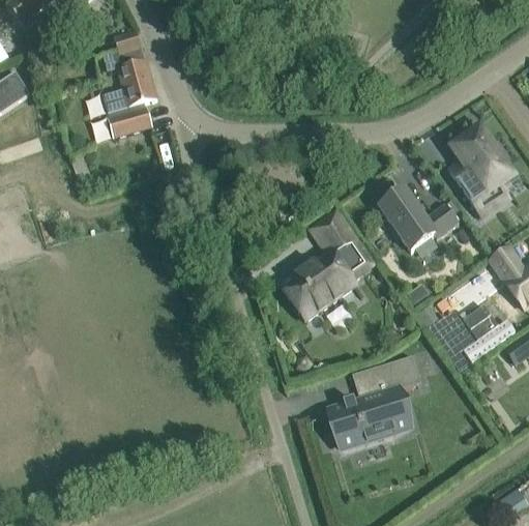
[(17,0),(5,8),(23,30),(35,20),(32,17),(52,0),(17,0)]
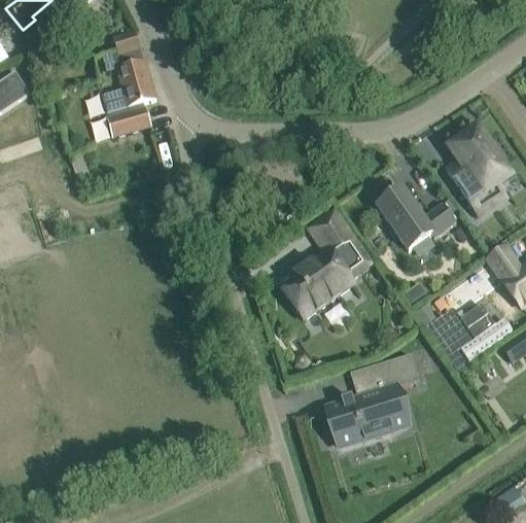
[(66,0),(77,12),(91,0),(66,0)]
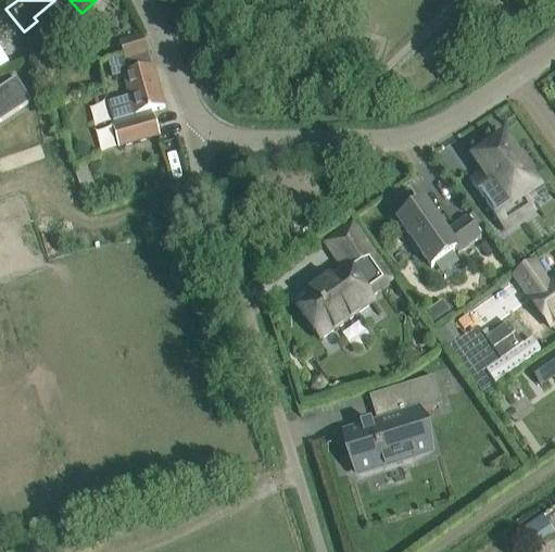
[(118,40),(123,54),(124,59),(148,51),(142,33),(118,40)]
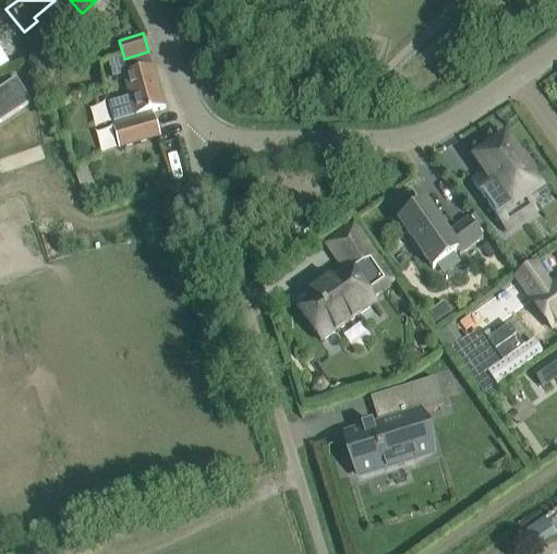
[(0,69),(11,62),(0,46),(0,69)]
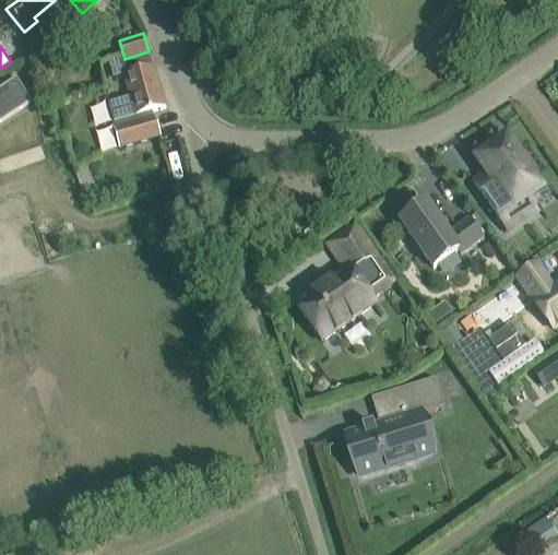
[(123,55),(108,60),(113,75),(122,73),(129,96),(108,102),(114,120),(115,120),(116,126),(113,127),(119,146),(159,134),(154,115),(152,115),(151,109),(165,106),(153,65),(152,65),(149,51),(125,59),(123,55)]
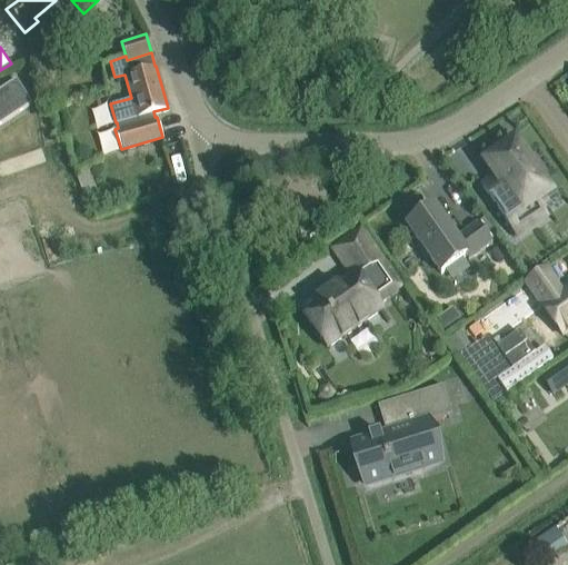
[(0,121),(31,101),(16,78),(0,87),(0,121)]
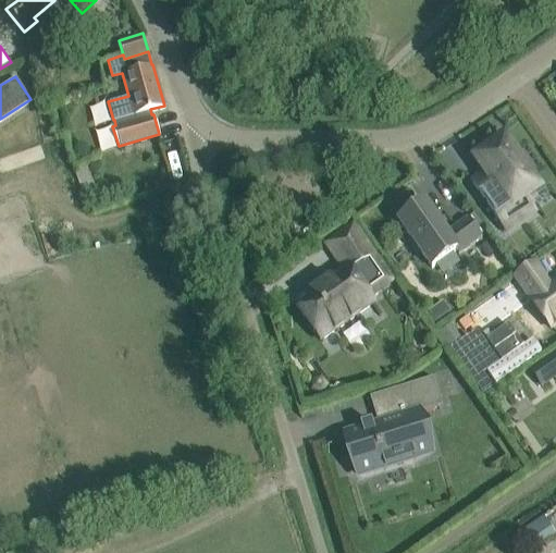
[(484,171),(471,181),(496,216),(497,216),(538,186),(526,169),(529,167),(519,151),(516,155),(503,136),(474,157),(484,171)]
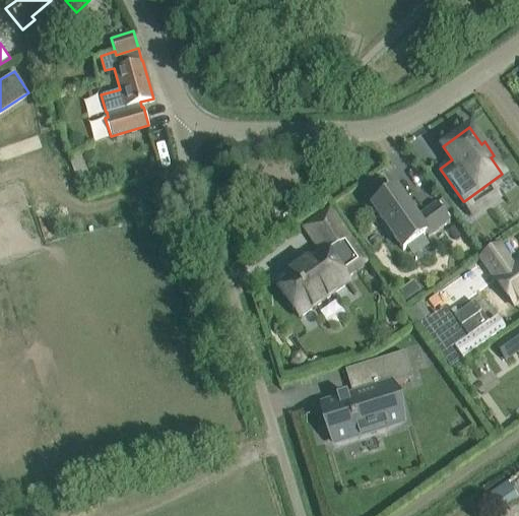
[(437,201),(415,215),(396,188),(372,205),(382,219),(380,220),(390,235),(392,233),(402,247),(425,232),(428,235),(449,219),(437,201)]
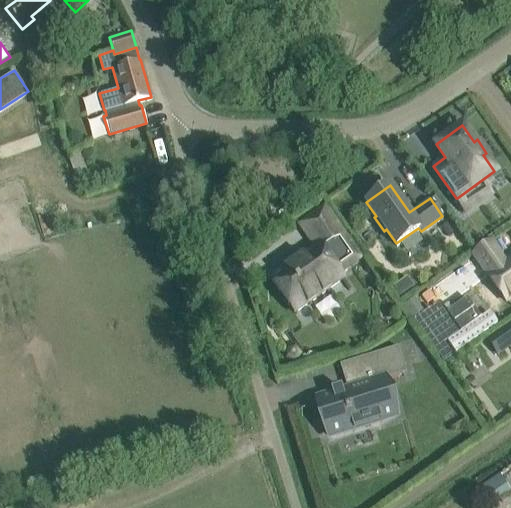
[(327,254),(348,240),(324,206),(300,223),(316,246),(271,277),(293,310),(343,276),(327,254)]
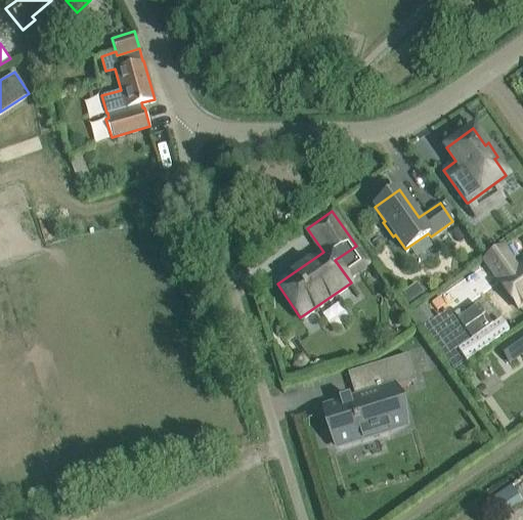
[(487,256),(430,296),(443,314),(499,274),(519,302),(522,298),(522,261),(520,263),(505,242),(486,255),(487,256)]
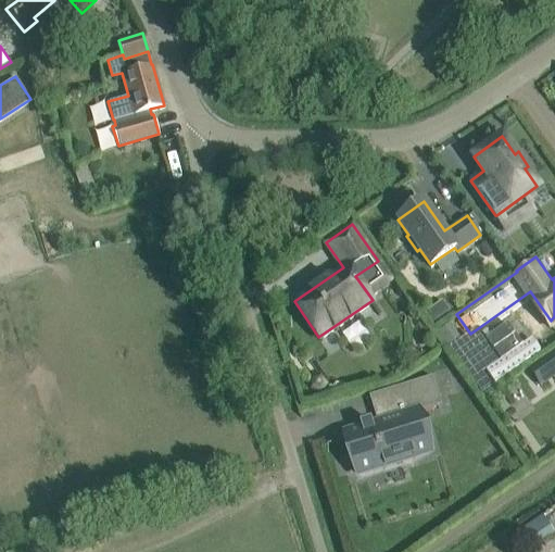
[(481,334),(476,337),(494,363),(479,373),(488,386),(533,353),(525,341),(516,348),(501,326),(484,338),(481,334)]
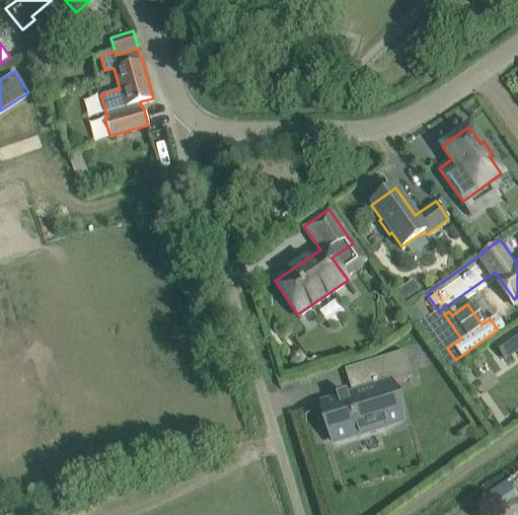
[(517,326),(494,344),(504,357),(517,346),(517,326)]
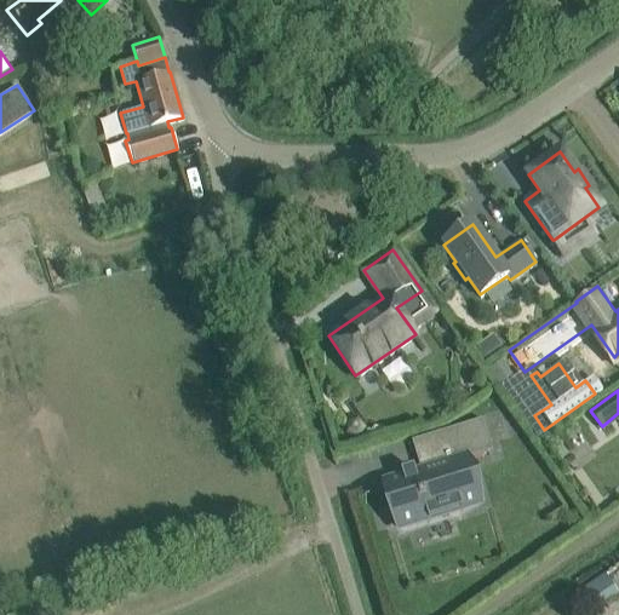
[(480,501),(475,483),(466,457),(491,449),(481,417),(411,438),(420,469),(414,471),(413,466),(411,467),(413,472),(403,475),(402,470),(400,471),(402,475),(383,481),(397,527),(480,501)]
